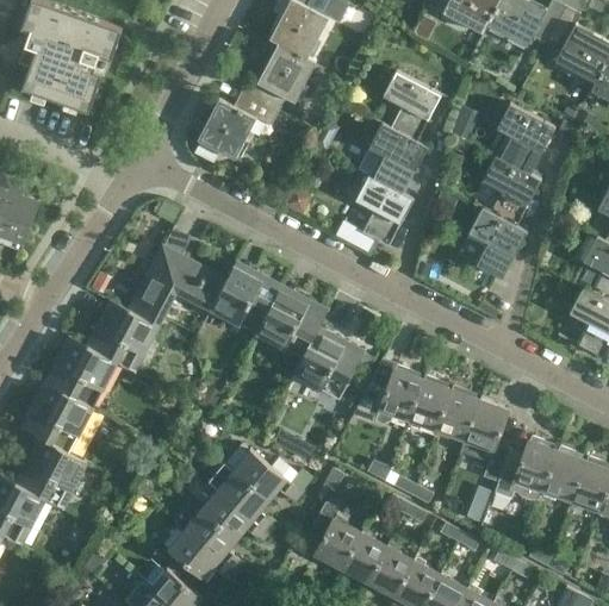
[(115,35),(26,0),(14,30),(26,35),(11,67),(24,73),(16,91),(82,118),(98,79),(87,74),(92,62),(103,66),(115,35)]
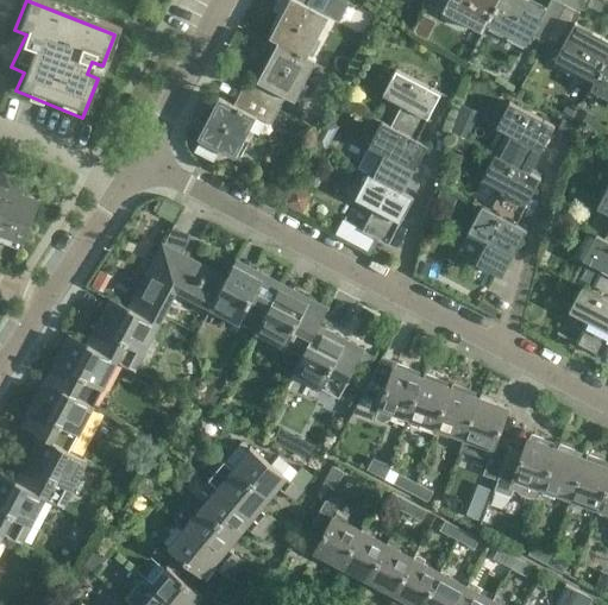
[(288,0),(270,37),(307,56),(326,20),(321,18),(331,0),(288,0)]
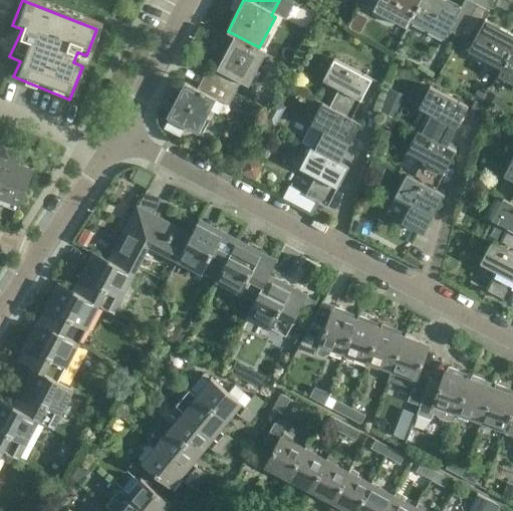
[(407,29),(411,22),(420,0),(366,0),(374,4),(371,11),(407,29)]
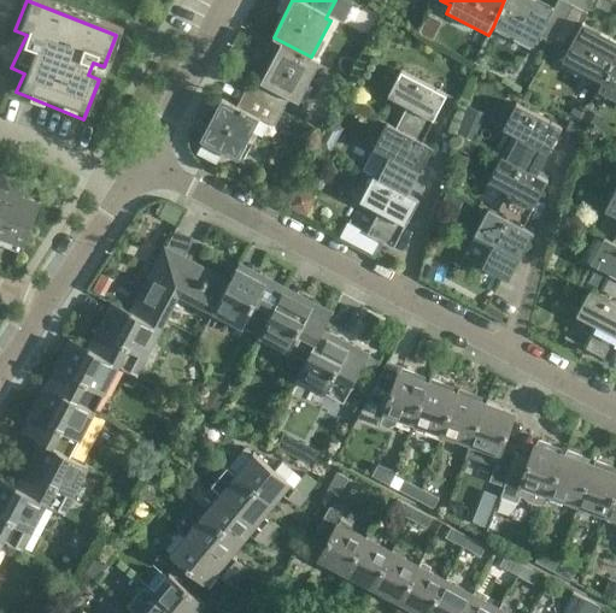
[(538,39),(552,46),(572,9),(557,1),(551,11),(531,0),(504,0),(493,27),(498,29),(533,48),(538,39)]
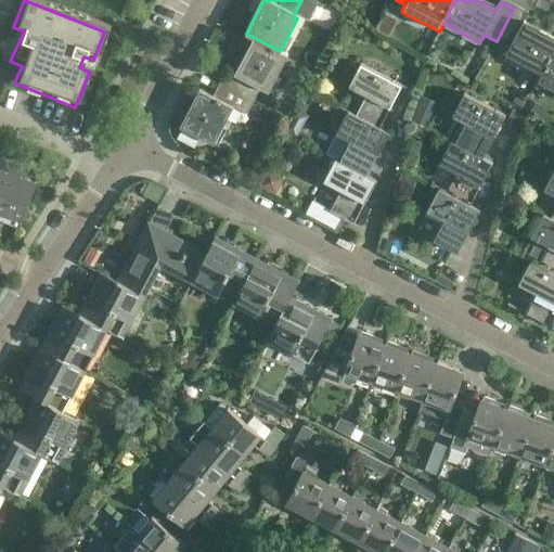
[(504,56),(540,75),(553,51),(553,39),(523,23),(526,14),(514,8),(497,41),(509,48),(504,56)]
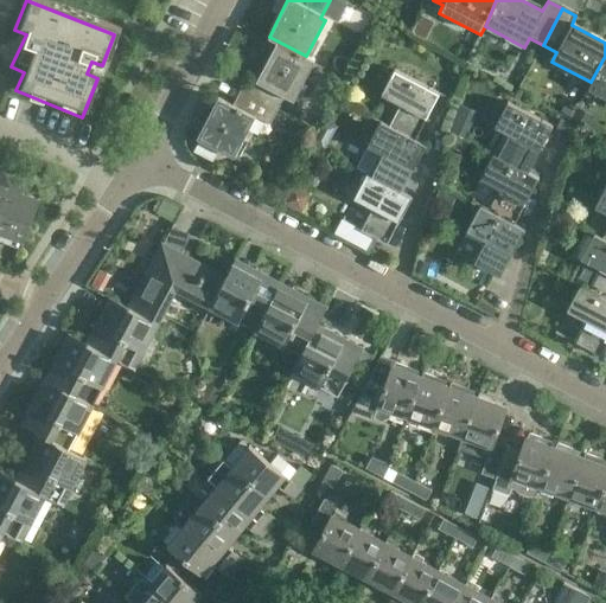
[(247,79),(240,92),(276,111),(284,98),(292,103),(313,63),(305,58),(306,56),(269,37),(267,40),(274,44),(254,83),(247,79)]
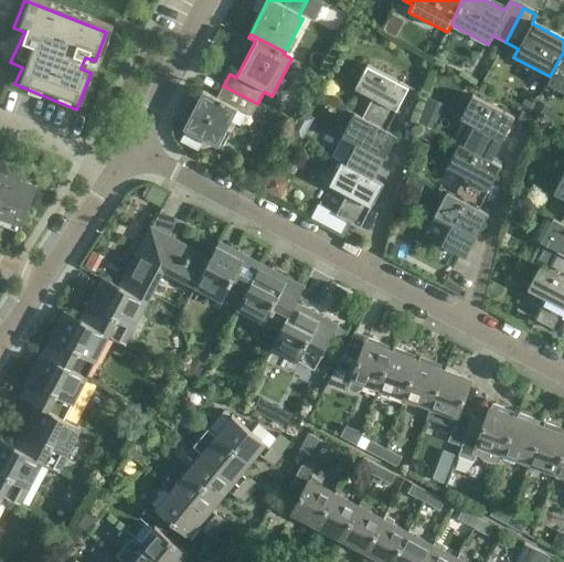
[(563,52),(550,76),(551,77),(546,85),(563,94),(563,52)]
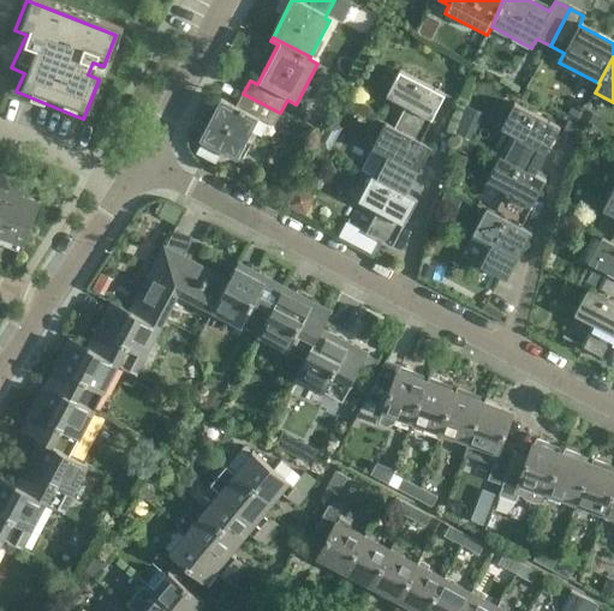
[(405,107),(393,130),(419,143),(428,127),(443,97),(398,73),(386,97),(405,107)]
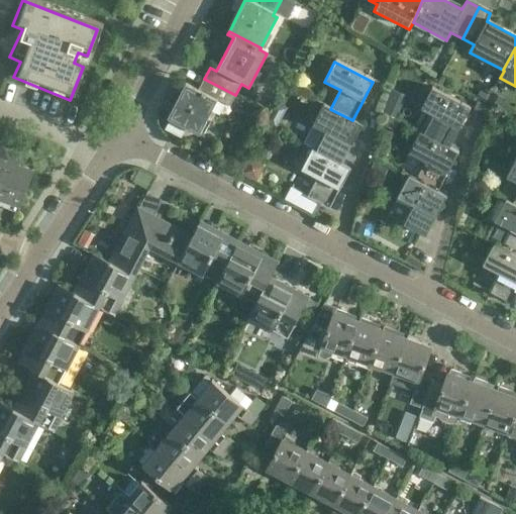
[(235,95),(204,79),(197,92),(185,85),(167,119),(169,120),(164,131),(180,140),(185,129),(198,136),(216,101),(229,108),(235,95)]
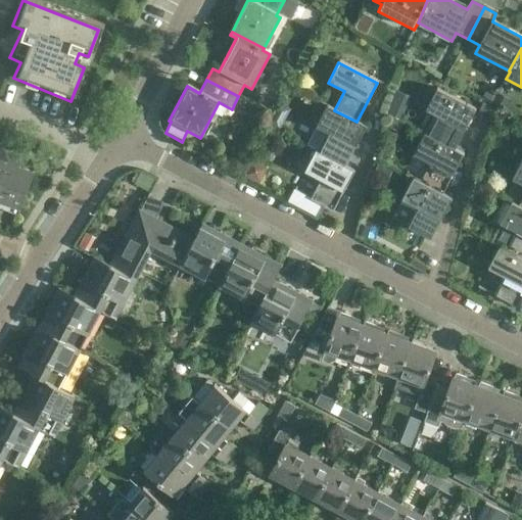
[(441,120),(431,138),(454,150),(461,136),(474,110),(436,91),(426,111),(441,120)]
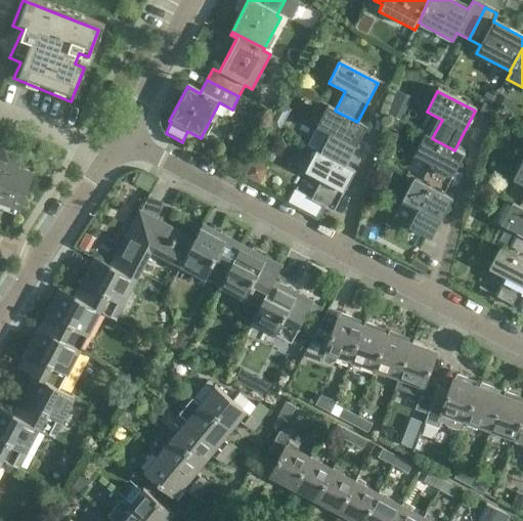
[(393,110),(405,111),(407,94),(395,92),(393,110)]
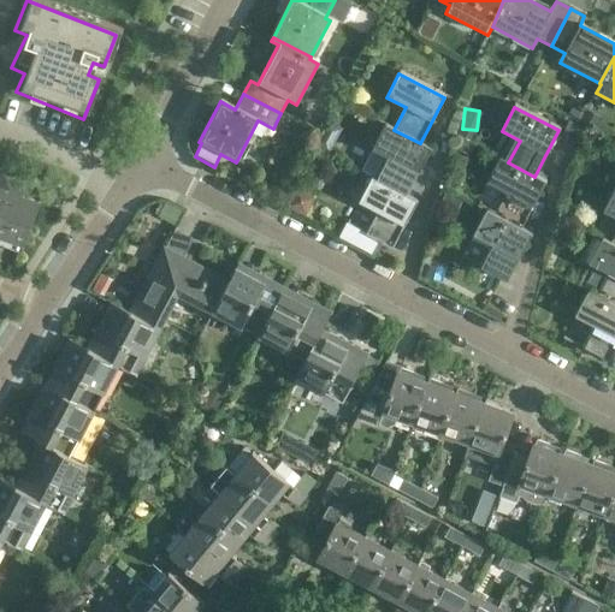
[(391,161),(379,183),(406,196),(430,149),(420,143),(394,130),(385,125),(372,150),(391,161)]
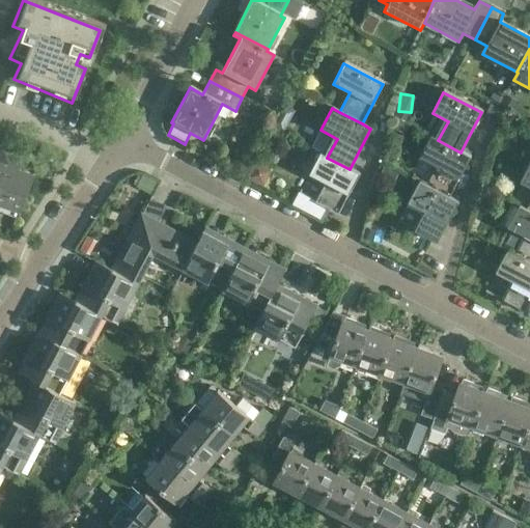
[(436,167),(426,186),(449,197),(470,158),(461,153),(438,140),(430,137),(420,159),(436,167)]
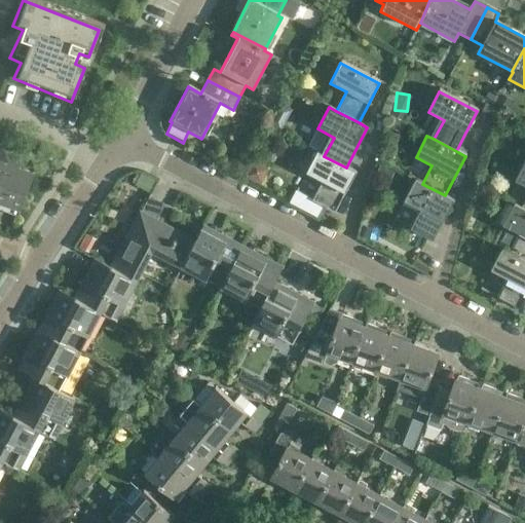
[(0,179),(8,156),(0,152),(0,179)]
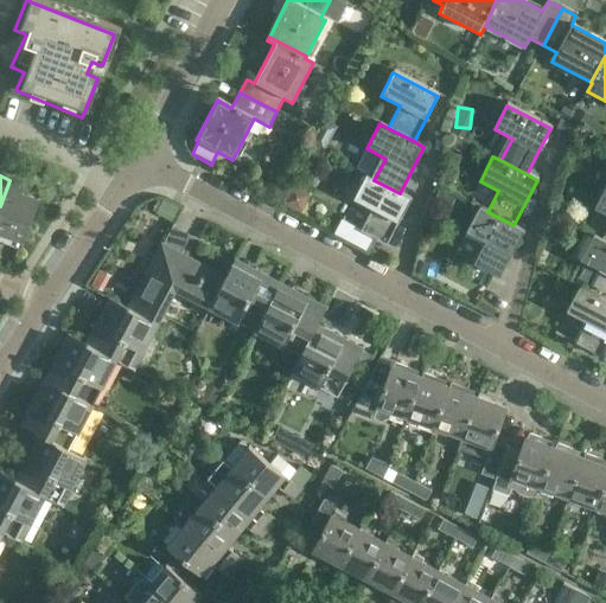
[(410,199),(400,193),(374,180),(367,175),(353,200),(371,209),(359,231),(387,245),(410,199)]
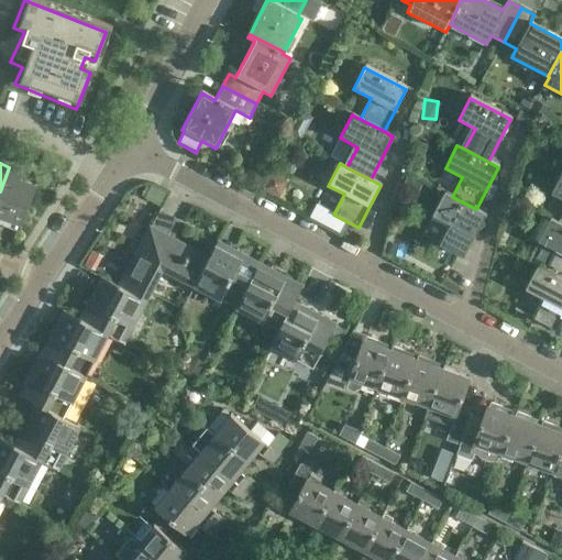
[(0,219),(23,228),(37,188),(20,183),(23,172),(9,167),(0,191),(0,219)]
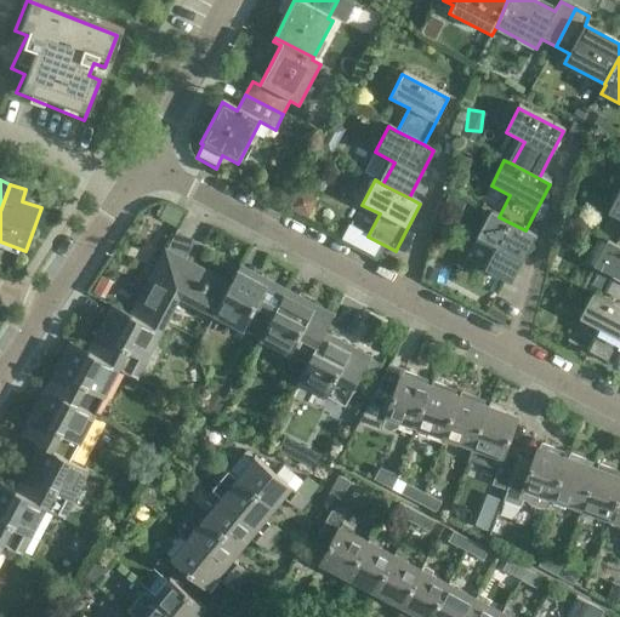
[(619,220),(619,235),(615,246),(619,249),(619,190),(608,215),(619,220)]
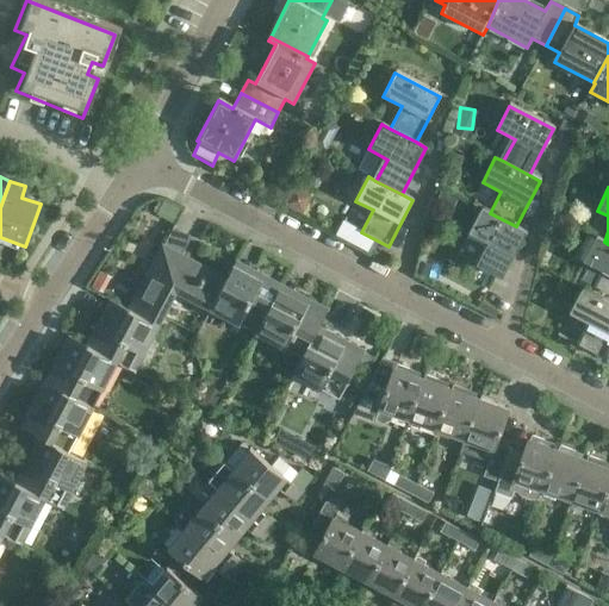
[(516,226),(490,213),(482,208),(468,232),(488,243),(476,266),(502,280),(526,232),(516,226)]
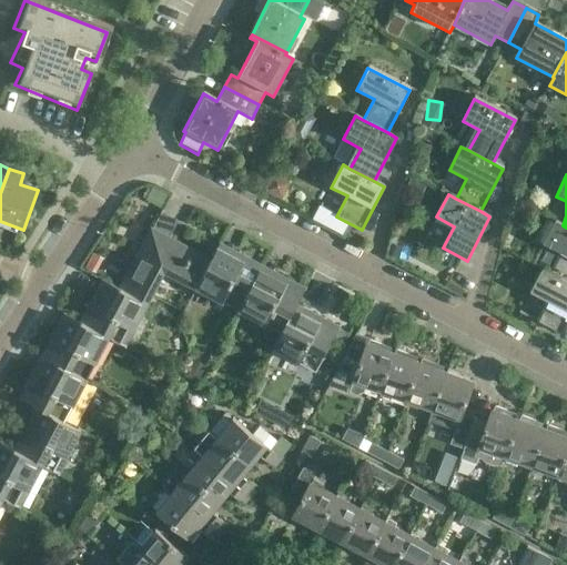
[(148,303),(154,292),(163,272),(194,289),(212,258),(172,236),(181,221),(163,212),(155,228),(152,226),(141,248),(125,276),(121,288),(148,303)]
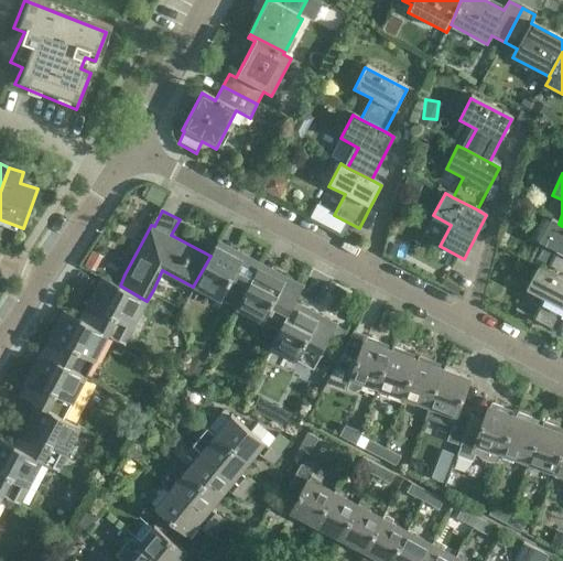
[(556,252),(547,272),(562,280),(562,226),(559,224),(551,220),(540,243),(556,252)]
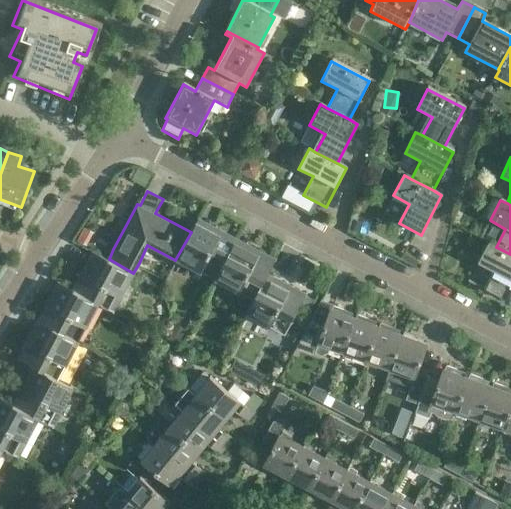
[(191,233),(191,232),(175,260),(214,280),(236,237),(201,218),(199,221),(198,220),(191,233)]
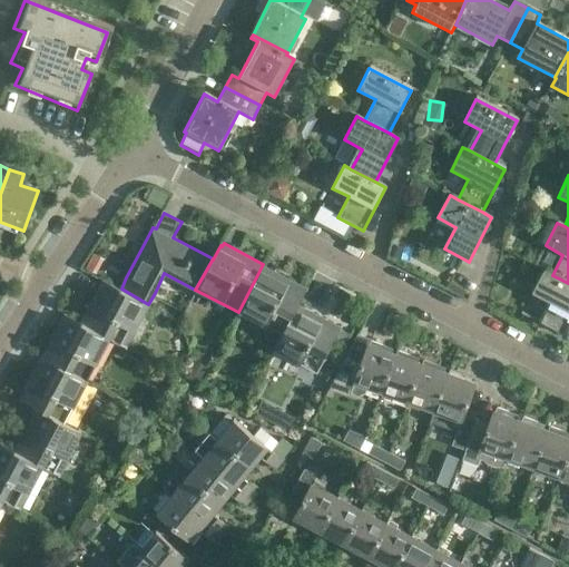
[(310,289),(263,264),(238,312),(281,335),(301,305),(310,289)]
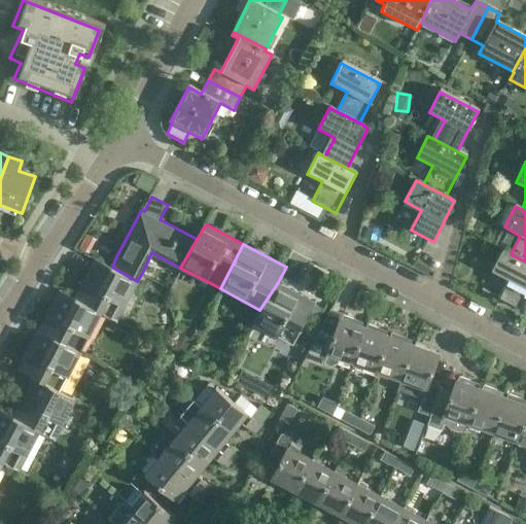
[(525,262),(511,254),(503,250),(492,271),(509,279),(498,300),(521,311),(525,301),(525,262)]
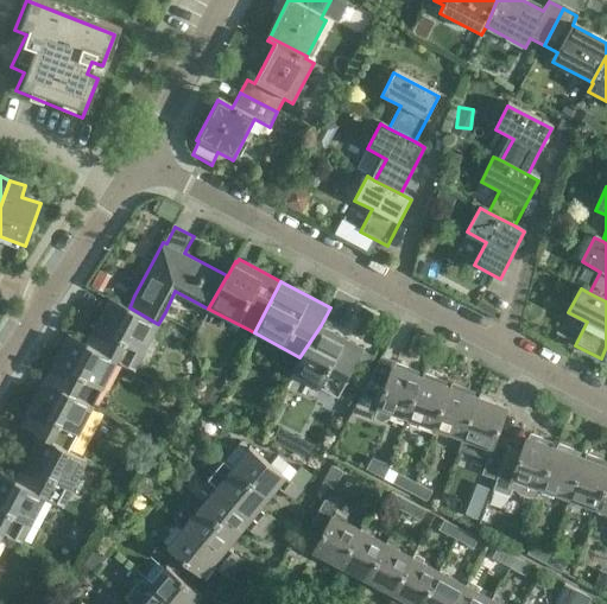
[(133,372),(158,324),(130,307),(128,307),(112,298),(101,318),(87,344),(115,363),(115,362),(133,372)]
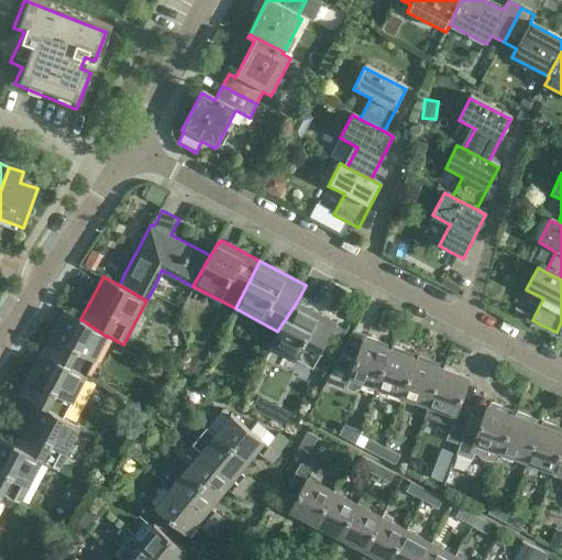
[(339,324),(297,302),(277,331),(278,331),(270,347),(299,362),(298,363),(313,371),(339,324)]
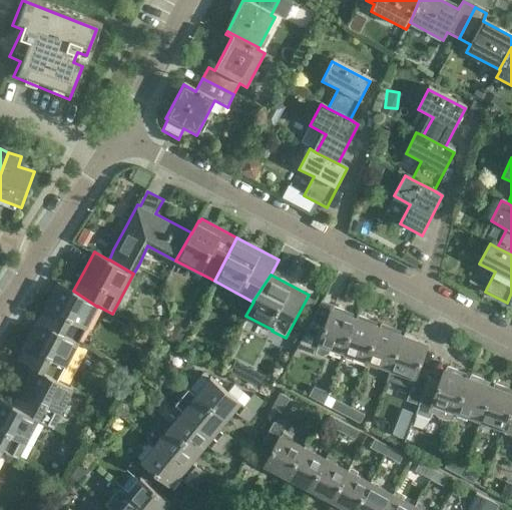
[(91,318),(97,307),(73,291),(58,283),(50,299),(37,324),(77,344),(91,318)]
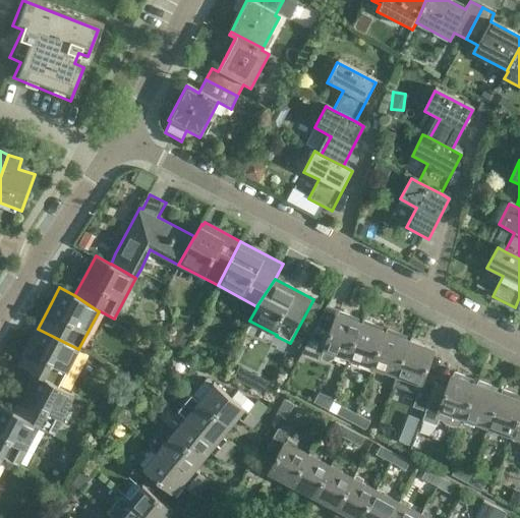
[(334,355),(348,360),(360,326),(349,323),(350,319),(336,313),(336,314),(324,310),(297,360),(314,367),(316,363),(325,366),(330,364),(334,355)]
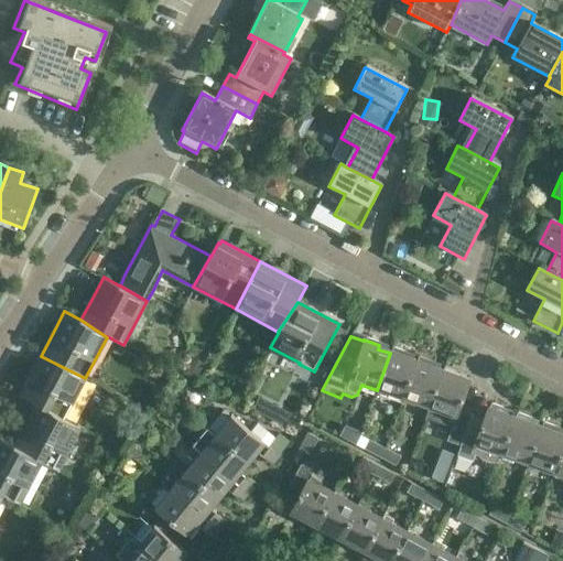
[(377,390),(402,399),(415,363),(404,358),(405,354),(391,349),(390,353),(377,390)]
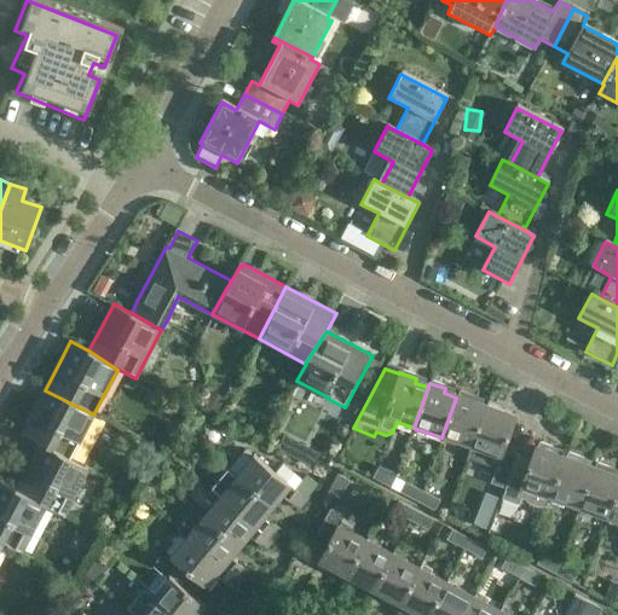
[(70,460),(93,415),(45,390),(36,407),(21,436),(39,445),(39,446),(70,460)]
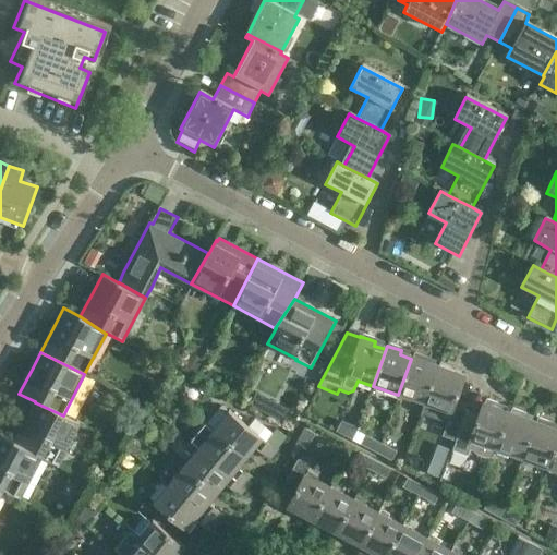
[(179,372),(192,378),(202,361),(189,353),(179,372)]
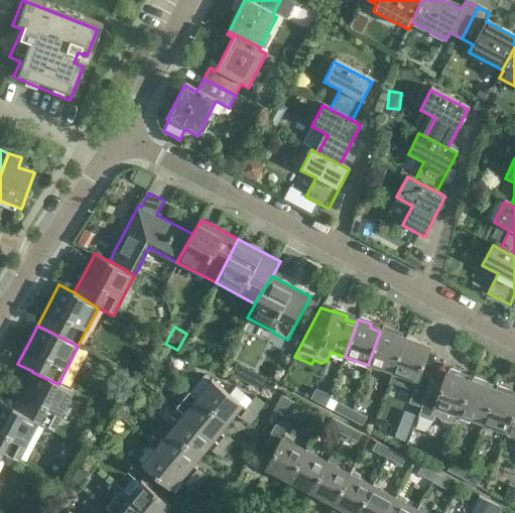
[(368,365),(392,374),(404,340),(393,336),(394,332),(382,328),(380,332),(368,365)]
